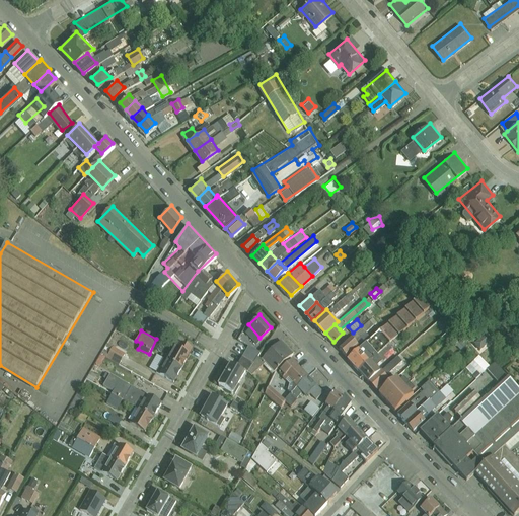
[(351,336),(339,347),(346,354),(358,343),(351,336)]
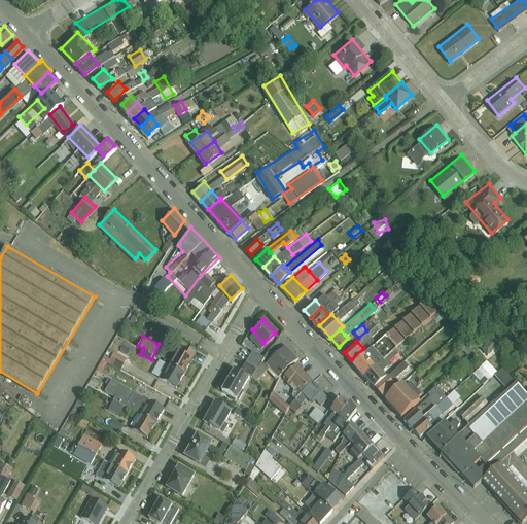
[(488,347),(493,355),(502,350),(496,342),(488,347)]
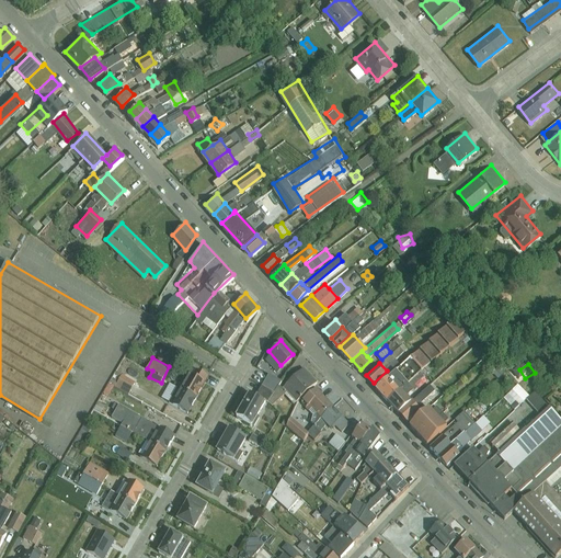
[(305,365),(283,385),(296,399),(318,379),(305,365)]
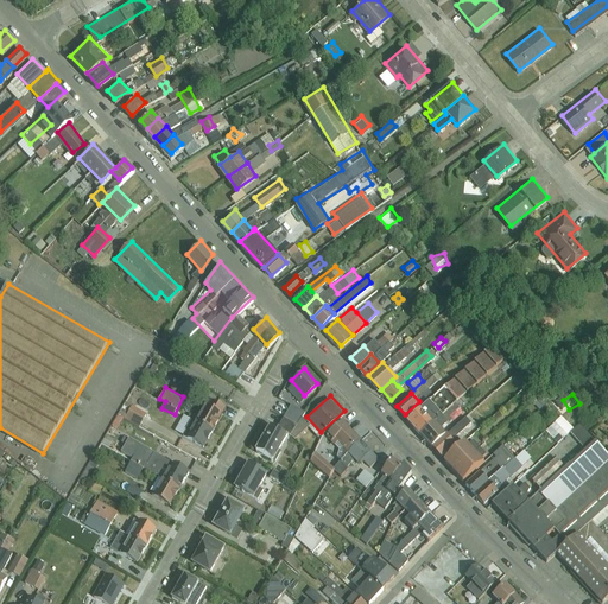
[(542,395),(534,400),(539,407),(546,404),(542,395)]
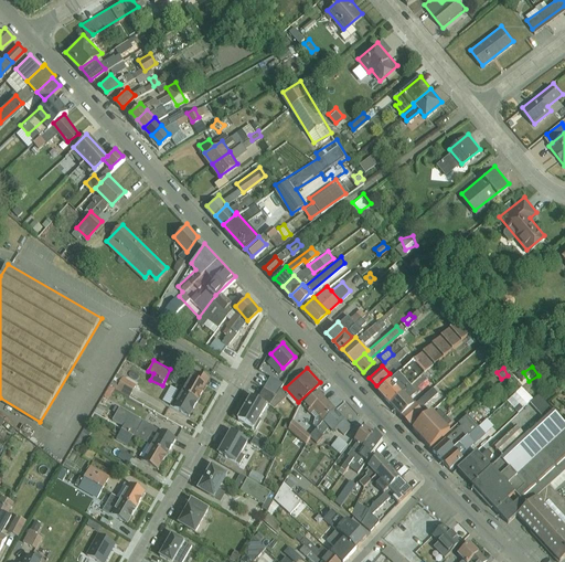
[(187,372),(179,386),(196,398),(205,382),(187,372)]
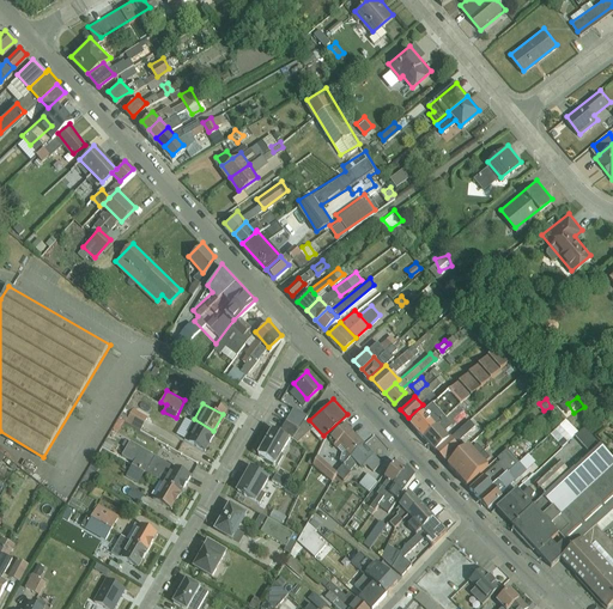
[(280,425),(292,434),(308,415),(296,406),(280,425)]
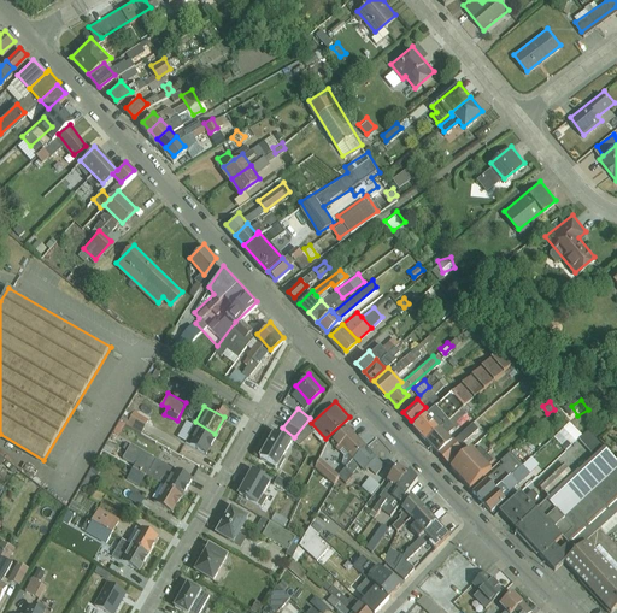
[(144,426),(150,418),(135,410),(129,417),(144,426)]
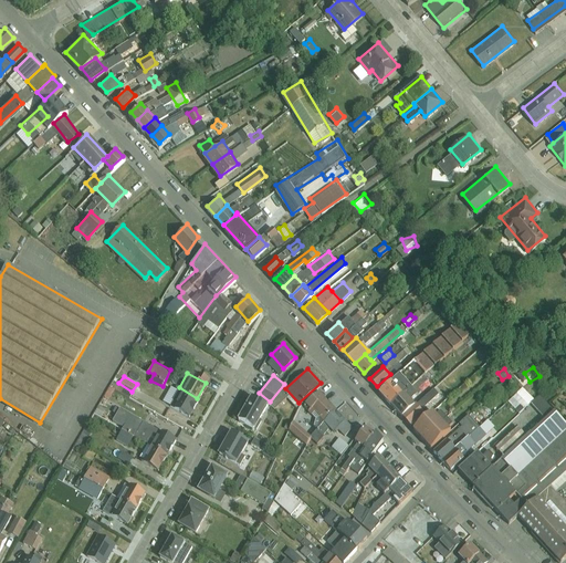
[(390,378),(379,388),(391,402),(402,392),(390,378)]
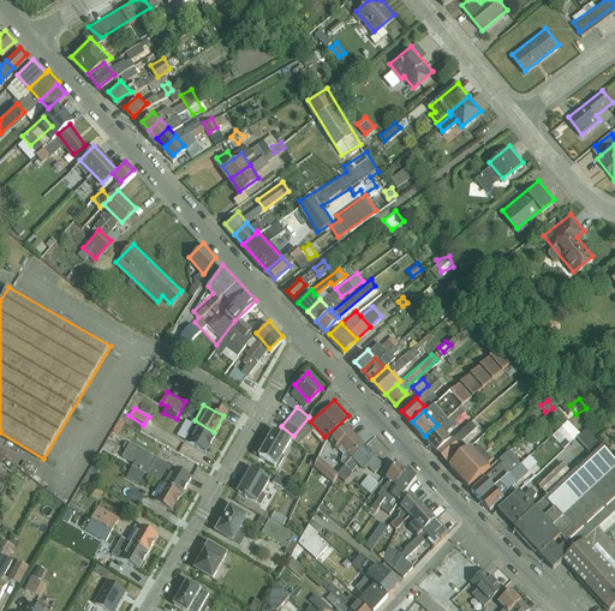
[(574,438),(580,431),(567,419),(561,425),(574,438)]
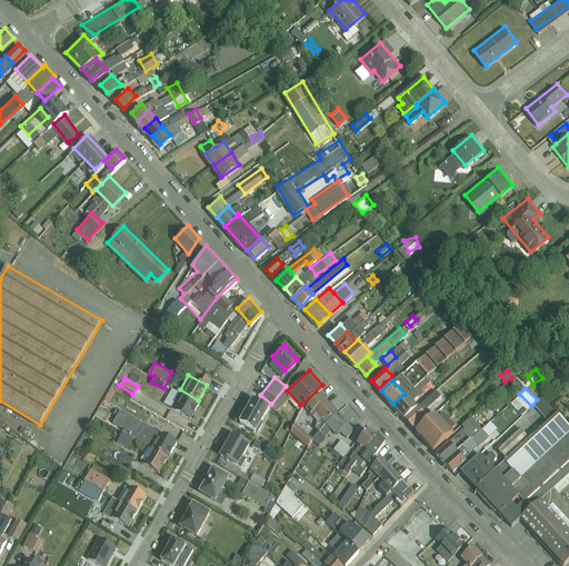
[(180,389),(170,406),(189,417),(198,400),(180,389)]
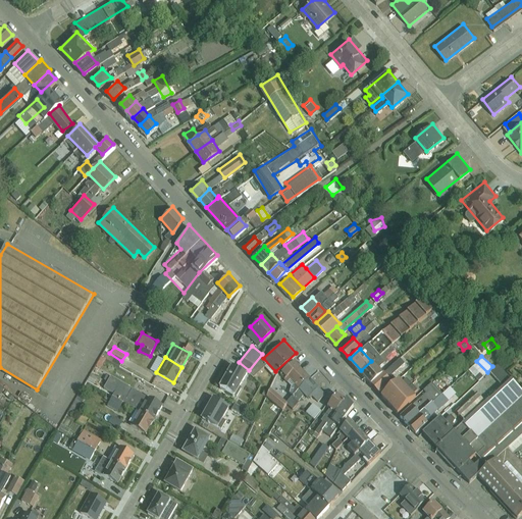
[(371,361),(361,370),(371,381),(381,372),(371,361)]
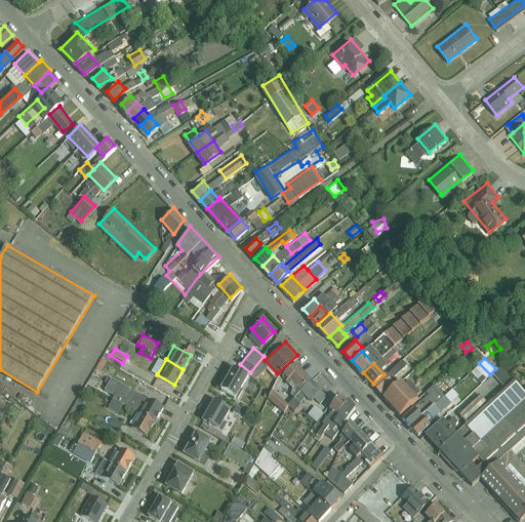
[(232,365),(220,386),(237,394),(247,373),(232,365)]
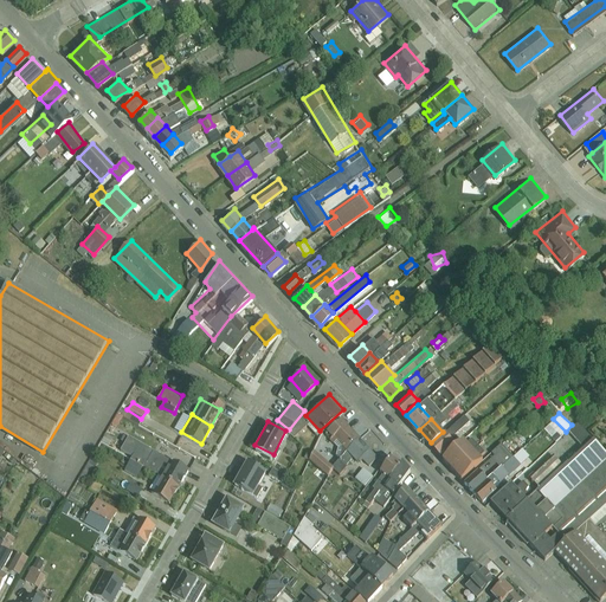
[(571,429),(580,441),(588,433),(579,421),(571,429)]
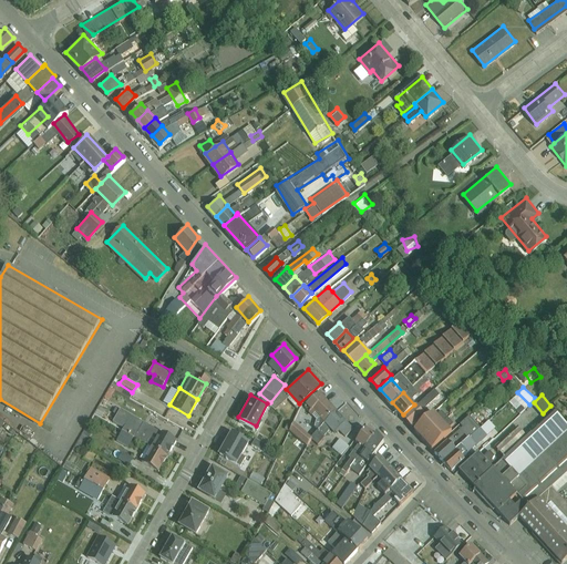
[(414,404),(403,414),(411,423),(424,411),(418,403),(414,404)]
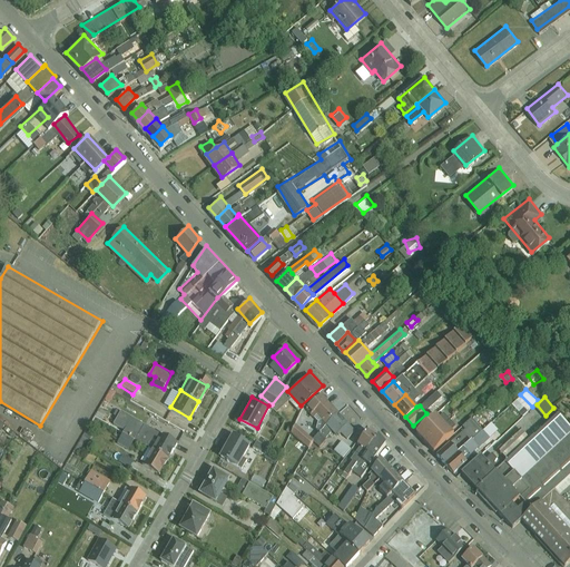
[(435,411),(416,429),(433,448),(453,431),(435,411)]
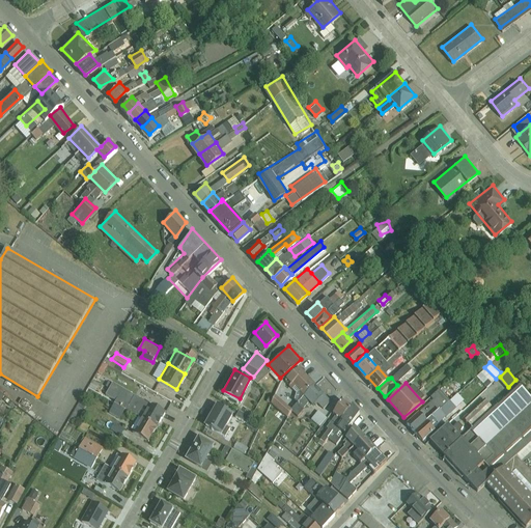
[(477,437),(470,444),(496,471),(515,453),(530,438),(530,396),(520,385),(471,429),(477,437)]
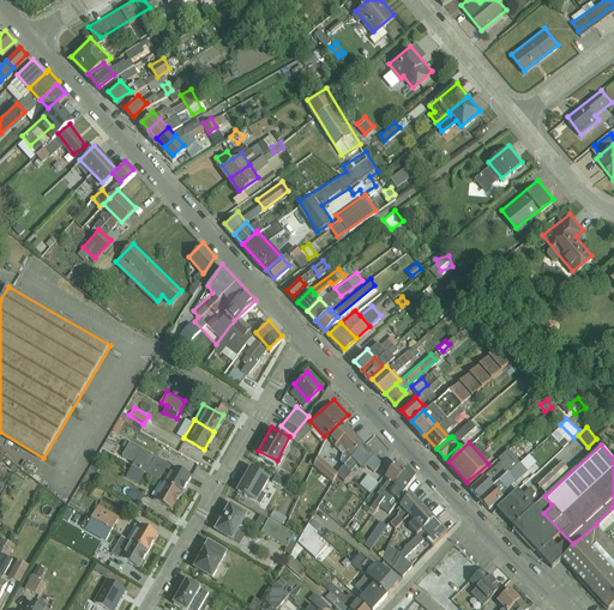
[(130,448),(125,459),(133,461),(138,451),(130,448)]
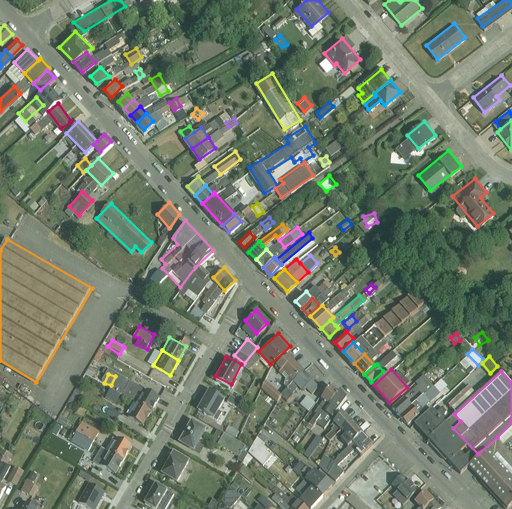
[(145,387),(129,379),(121,393),(137,401),(145,387)]
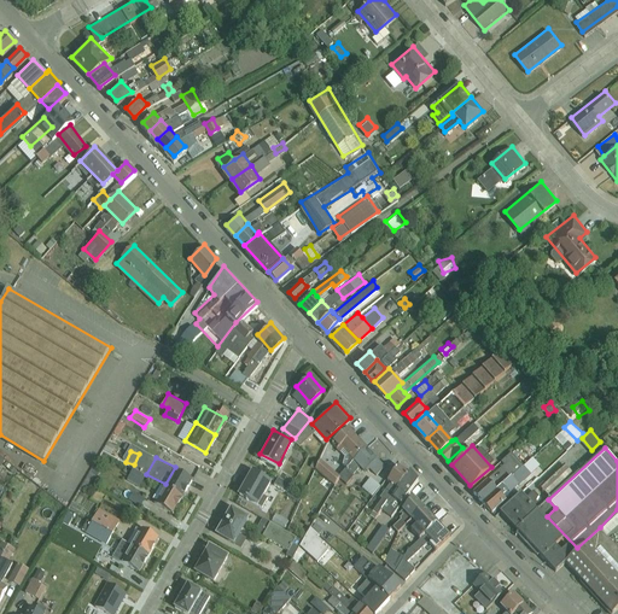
[(391,518),(420,477),(398,462),(388,479),(391,481),(374,506),(391,518)]
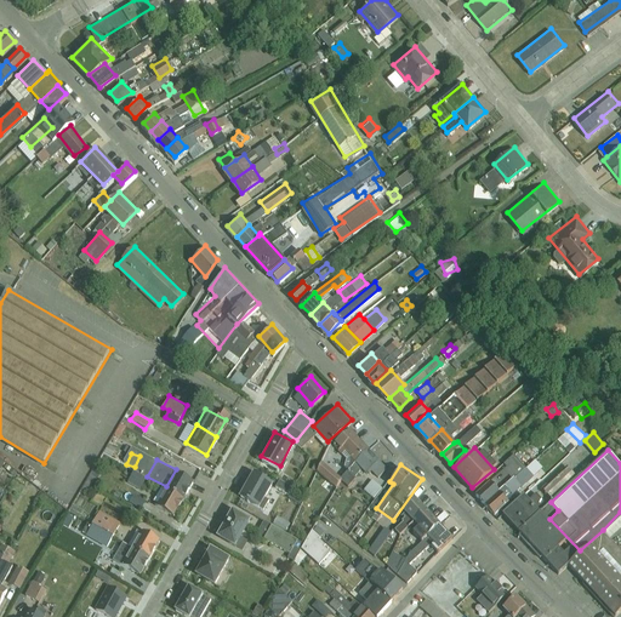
[(193,479),(176,469),(166,486),(183,496),(193,479)]
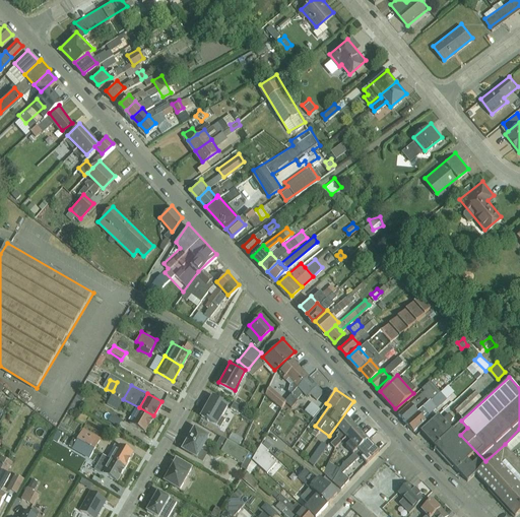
[(211,394),(200,414),(216,424),(228,403),(211,394)]
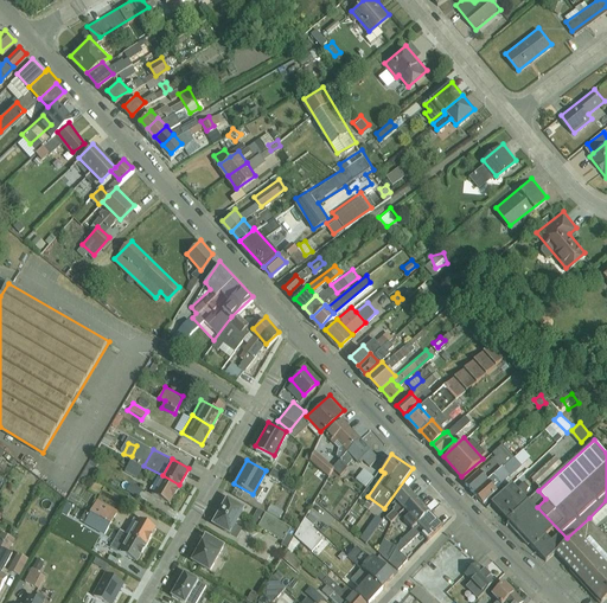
[(500,466),(486,479),(494,487),(509,474),(500,466)]
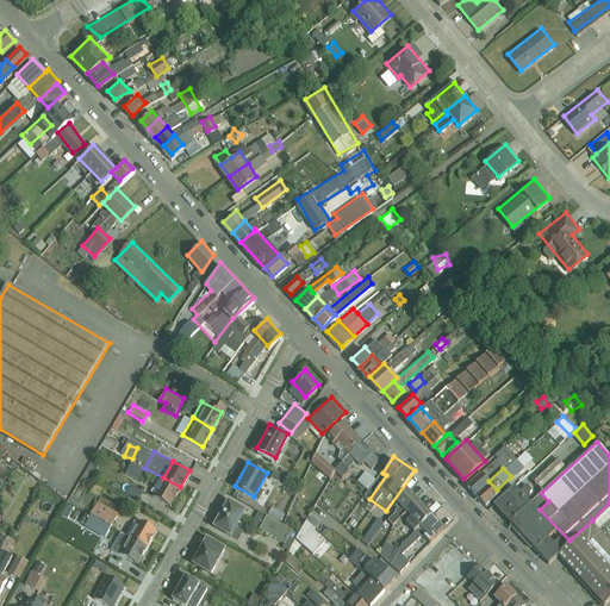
[(284,481),(286,475),(274,469),(271,475),(284,481)]
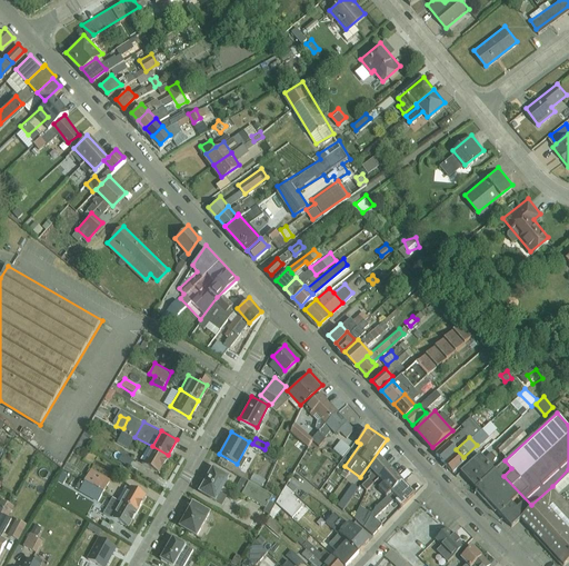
[(341,438),(332,447),(342,455),(350,446),(341,438)]
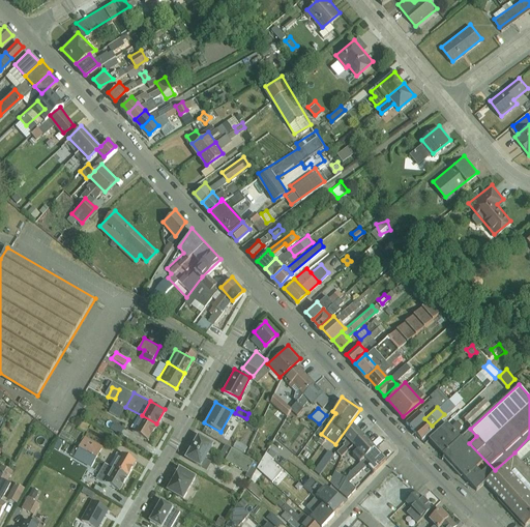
[(417,410),(406,420),(413,429),(424,418),(417,410)]
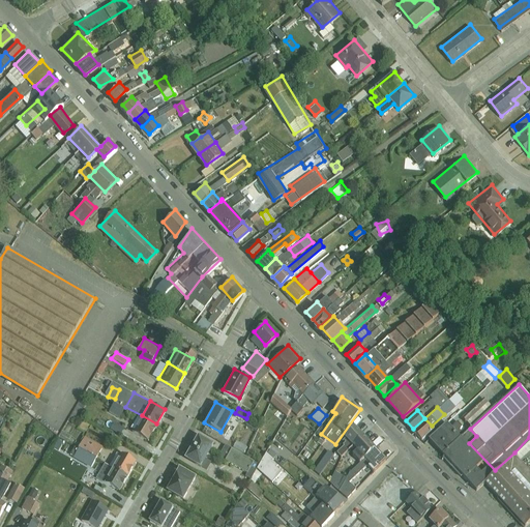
[(156,423),(142,415),(135,430),(149,438),(156,423)]
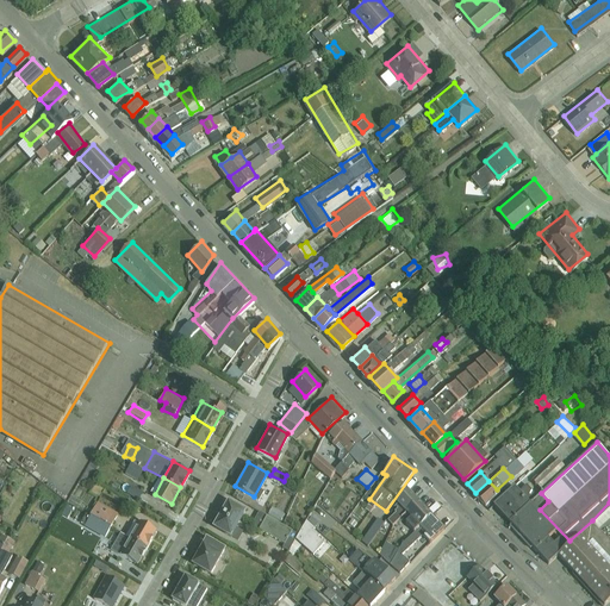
[(489,481),(475,493),(484,503),(497,489),(489,481)]
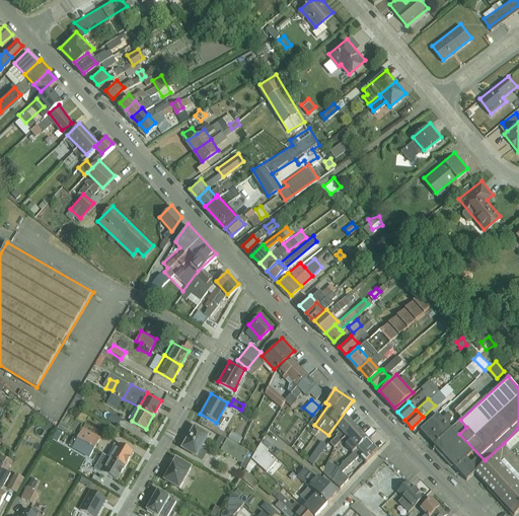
[(438,411),(420,428),(466,477),(474,470),(485,460),(459,434),(438,411)]
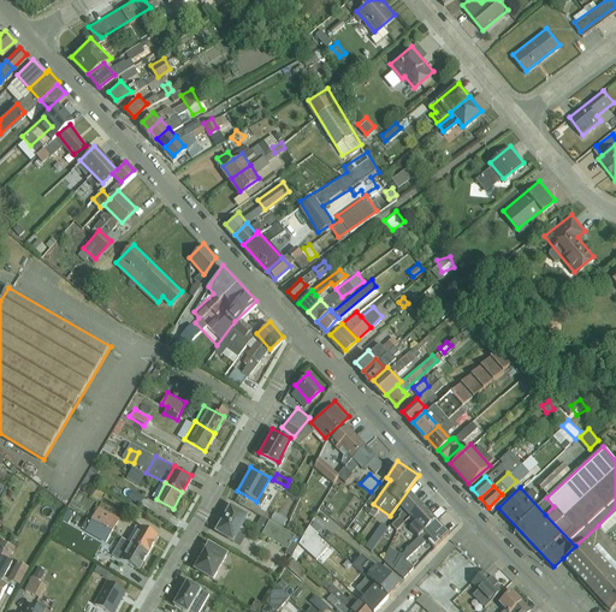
[(131,489),(128,495),(140,501),(143,495),(131,489)]
